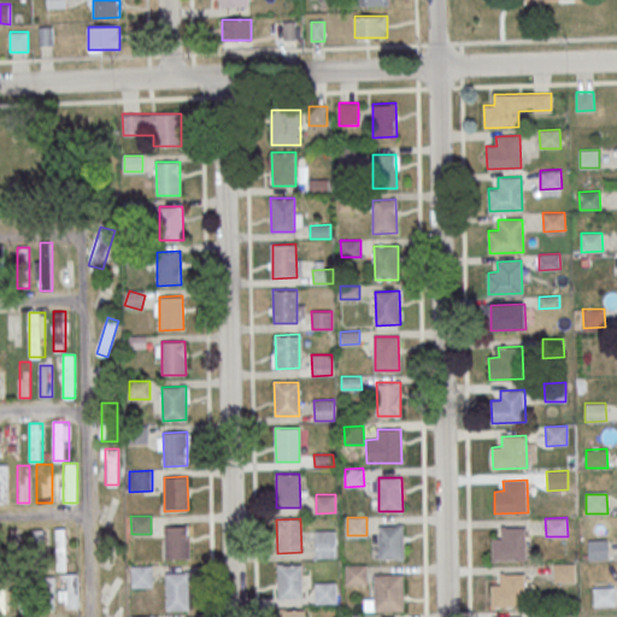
[(403,524),(403,558),(380,559),(378,526),(403,524)]
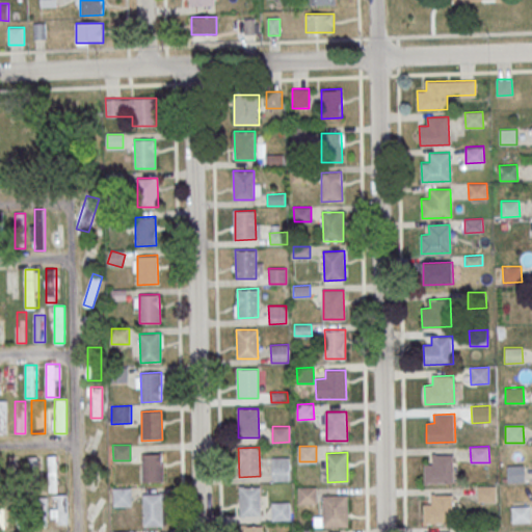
[(162,453),(163,482),(142,483),(141,454),(162,453)]
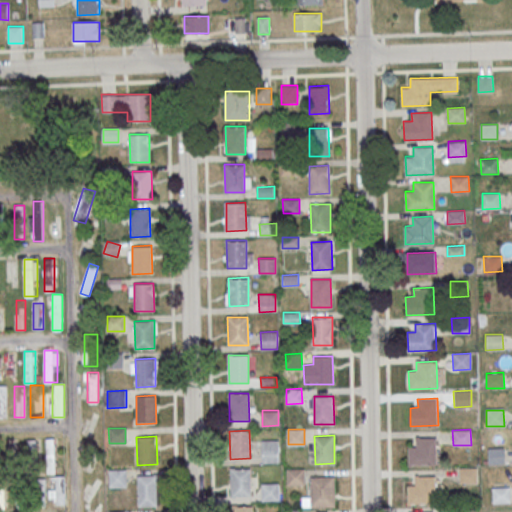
[(436,437),(437,464),(409,465),(409,446),(417,446),(416,438),(436,437)]
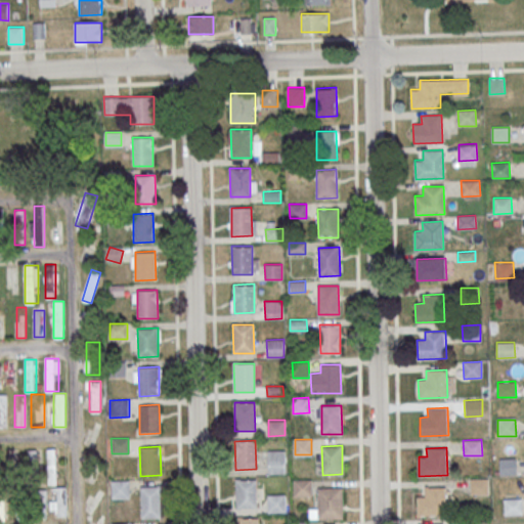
[(56,448),(48,448),(48,484),(56,484),(56,448)]
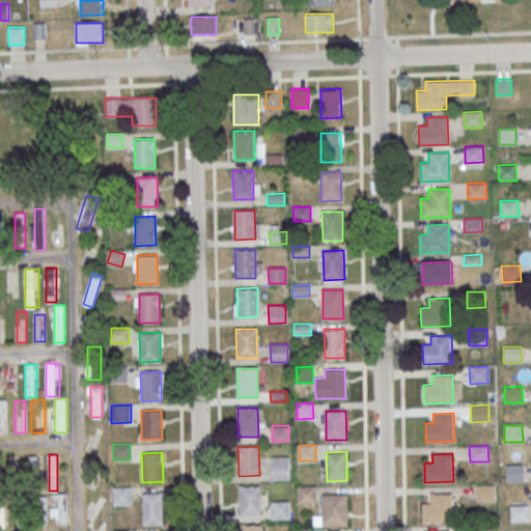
[(31,484),(44,483),(42,455),(29,456),(31,484)]
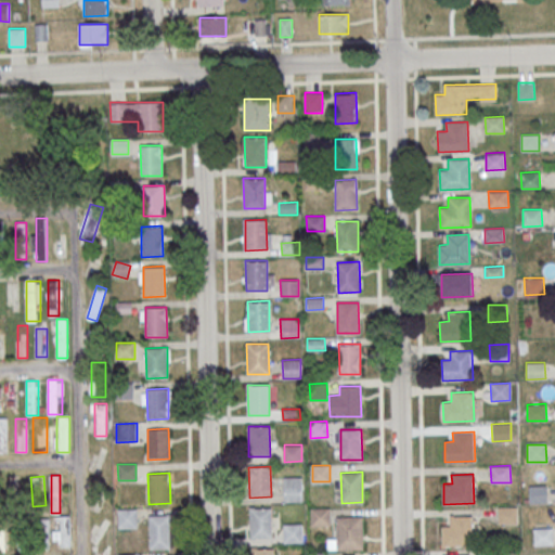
[(284,477),(301,477),(302,501),(285,502),(284,477)]
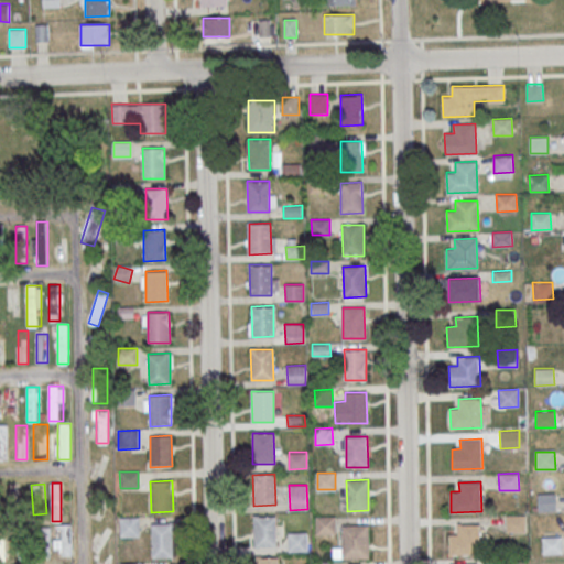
[(535,494),(537,511),(556,510),(555,494),(535,494)]
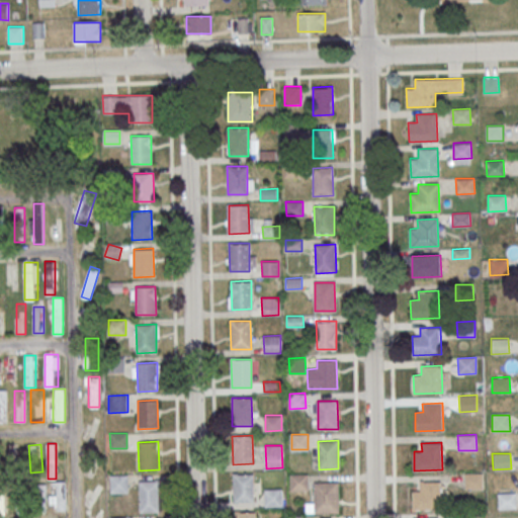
[(464,472),(465,489),(483,488),(483,472),(464,472)]
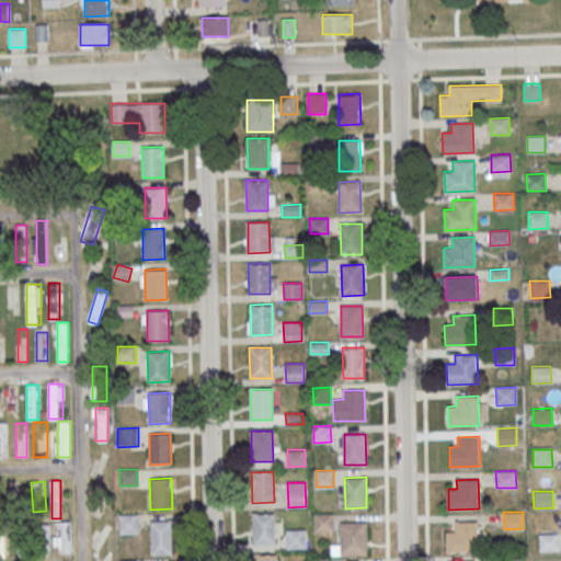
[(275,513),(275,544),(254,544),(253,513),(275,513)]
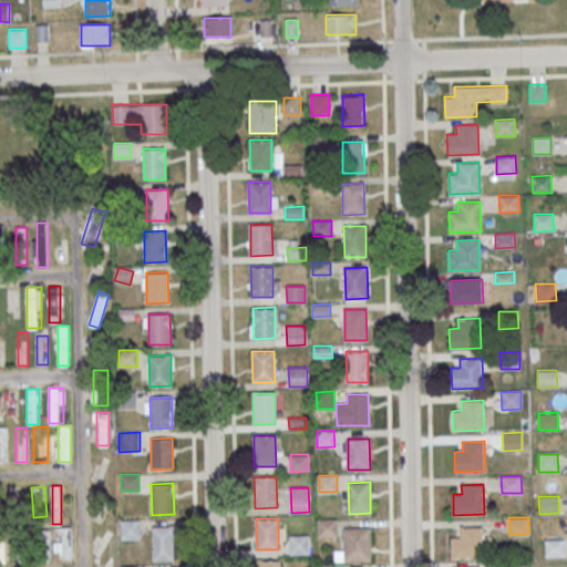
[(318,519),(336,518),(337,536),(319,536),(318,519)]
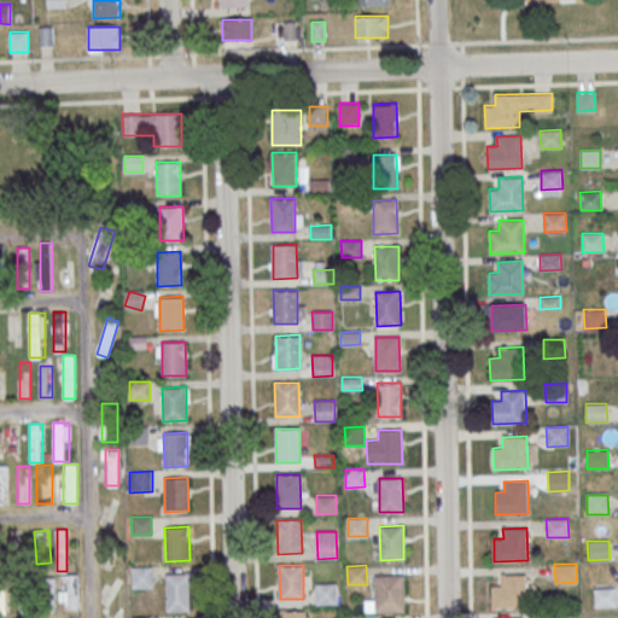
[(130,567),(152,566),(153,587),(130,588),(130,567)]
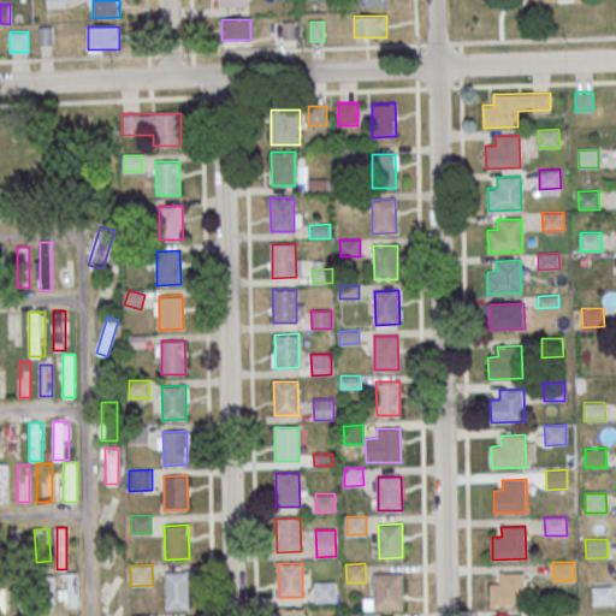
[(54,605),(54,572),(37,572),(37,605),(54,605)]
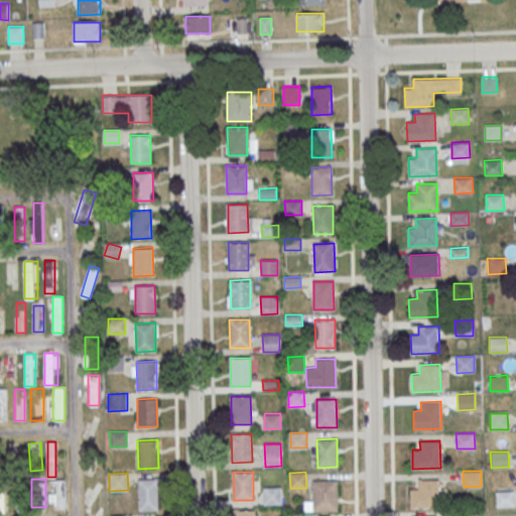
[(158,479),(158,507),(139,508),(138,480),(158,479)]
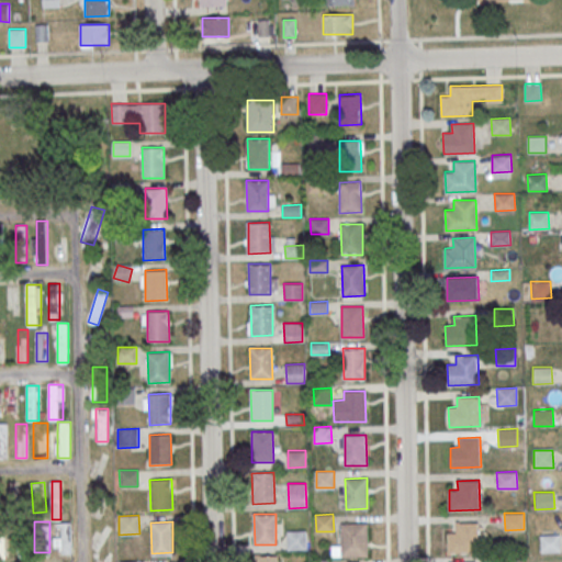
[(62,553),(71,553),(71,523),(62,523),(62,553)]
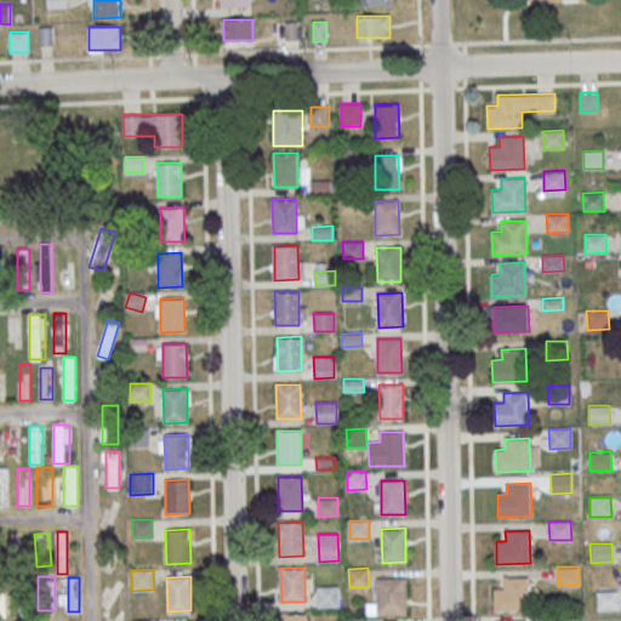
[(405,577),(405,614),(377,615),(376,579),(405,577)]
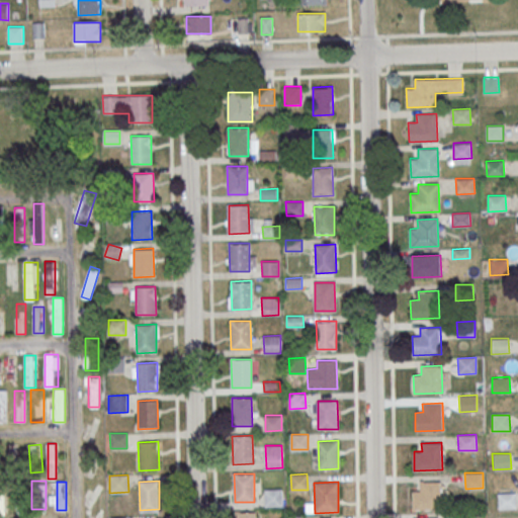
[(440,482),(441,509),(413,510),(412,491),(420,491),(420,483),(440,482)]
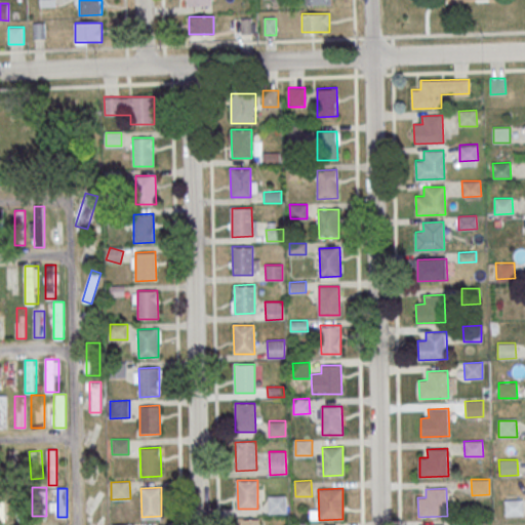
[(105,492),(88,490),(86,506),(93,507),(91,524),(101,524),(105,492)]
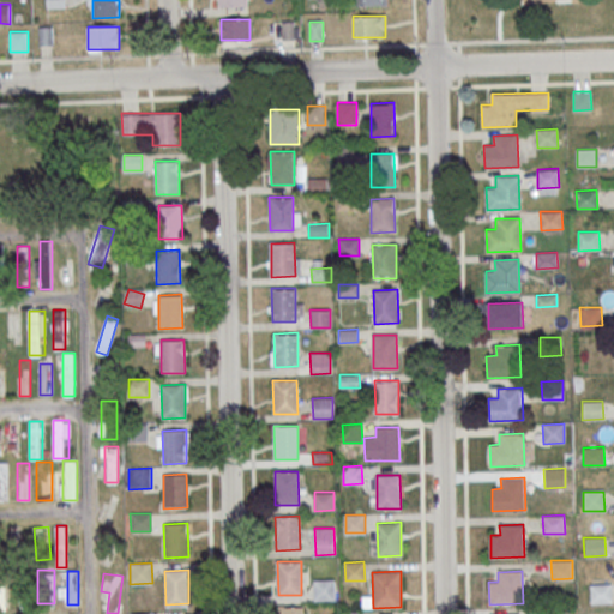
[(11,579),(0,579),(0,607),(11,608),(11,579)]
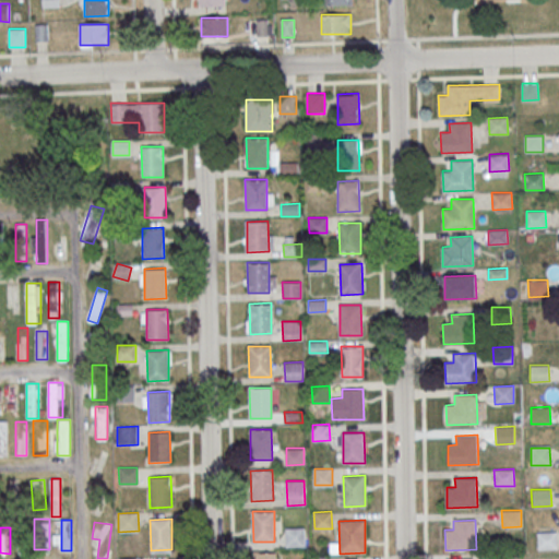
[(286,527),(305,527),(305,546),(286,547),(286,527)]
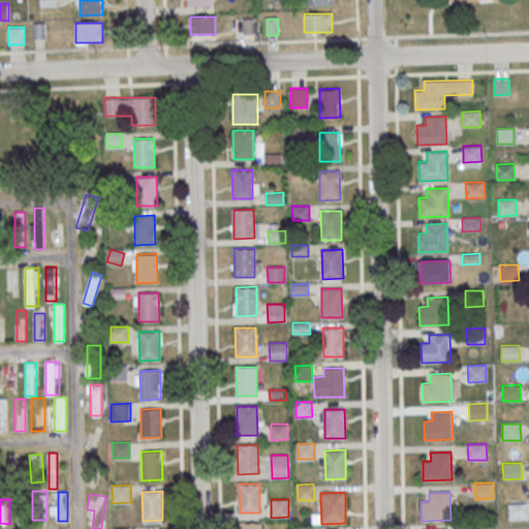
[(508,503),(509,520),(527,519),(526,502),(508,503)]
